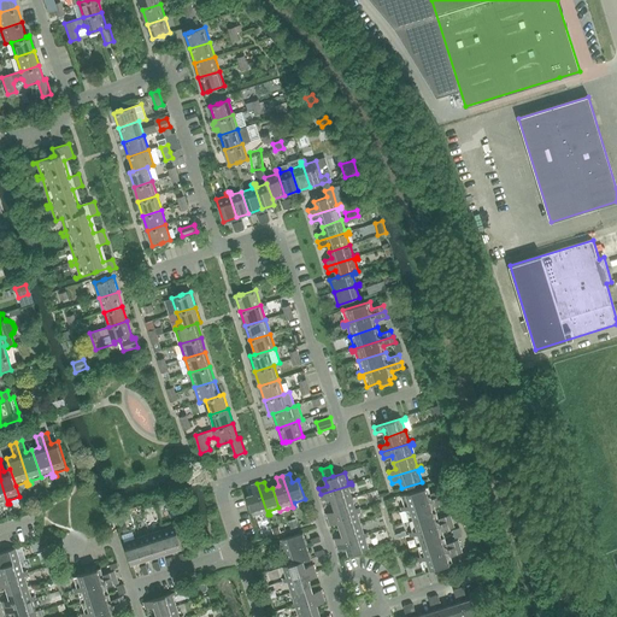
[(268,515),(257,483),(251,486),(253,494),(247,495),(253,516),(264,512),(265,516),(268,515)]
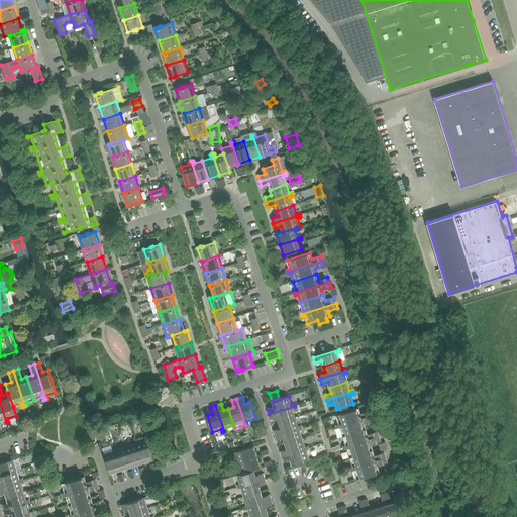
[(269,414),(271,419),(277,417),(279,422),(295,417),(293,408),(295,407),(295,406),(269,414)]
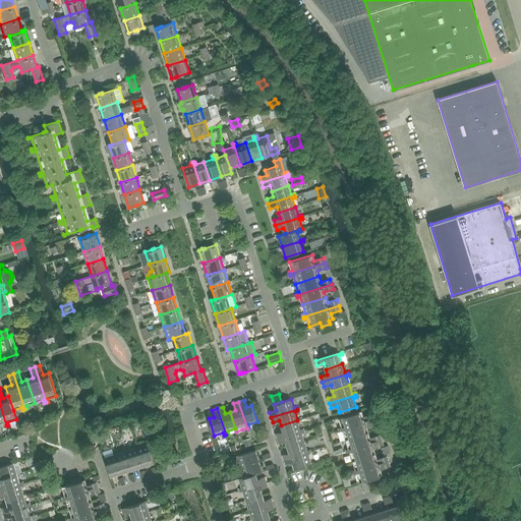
[(342,427),(339,428),(339,429),(374,418),(373,413),(363,416),(361,411),(339,418),(342,427)]
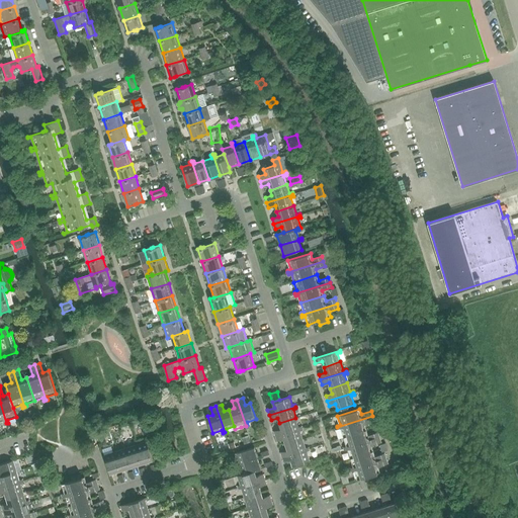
[(341,428),(343,437),(366,430),(365,425),(374,421),(372,416),(337,427),(338,429),(341,428)]
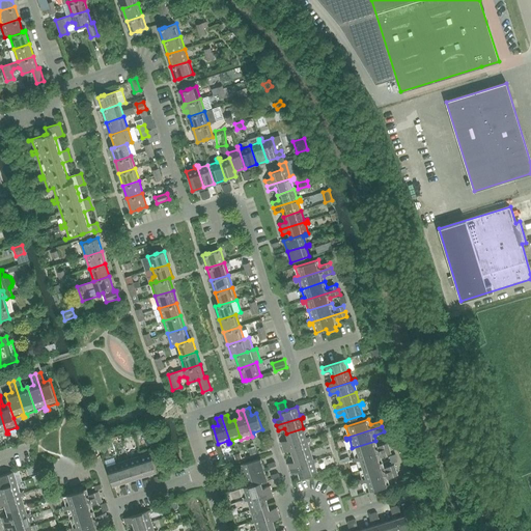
[(303,428),(286,434),(288,440),(281,442),(283,447),(310,439),(309,437),(306,438),(303,428)]
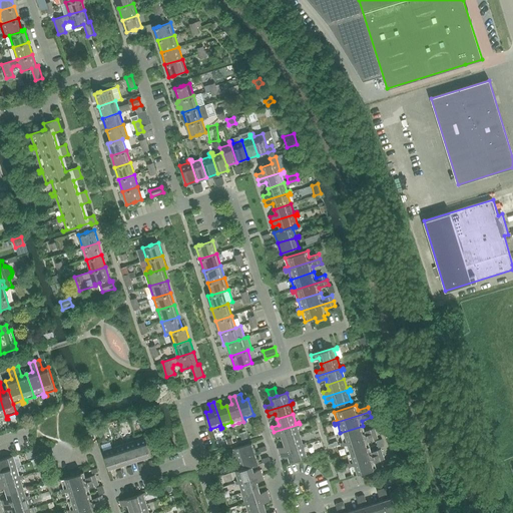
[(274,432),(275,437),(282,435),(284,440),(300,435),(297,426),(300,425),(300,424),(274,432)]
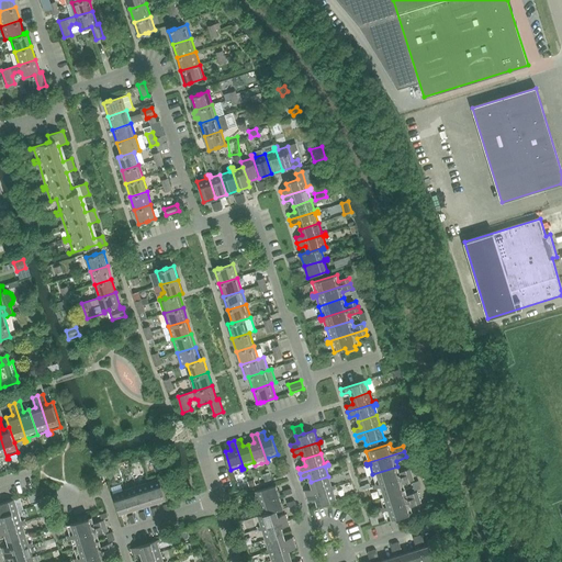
[(373,486),(402,478),(412,474),(409,469),(400,472),(397,467),(372,474),(375,484),(372,485),(373,486)]
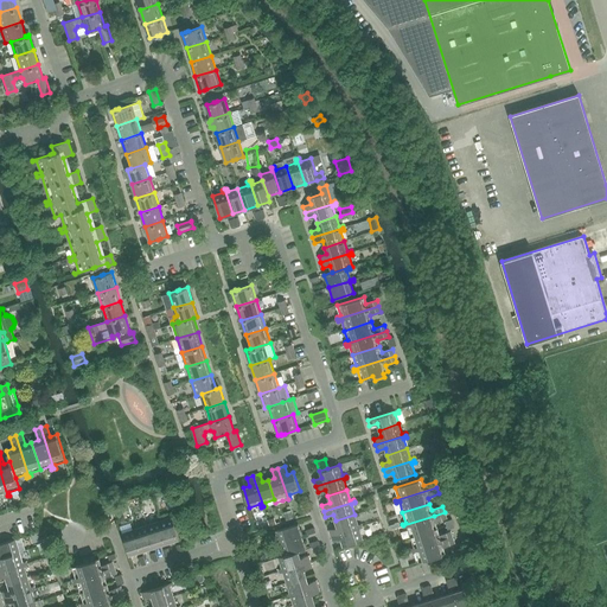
[(434,516),(403,525),(404,528),(407,526),(410,537),(438,529),(435,522),(447,518),(445,512),(434,516)]
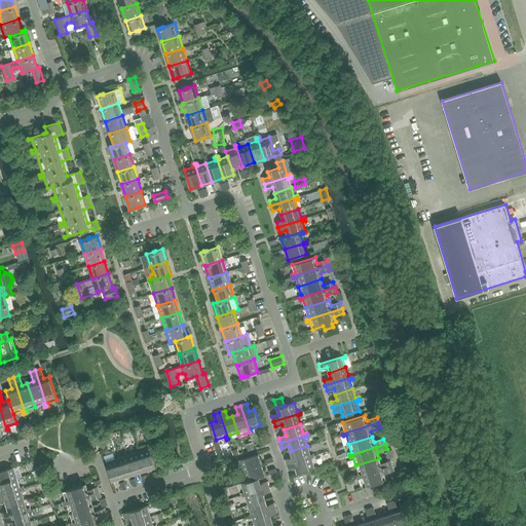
[(139,452),(145,471),(155,466),(148,445),(147,446),(147,449),(139,451),(139,452)]
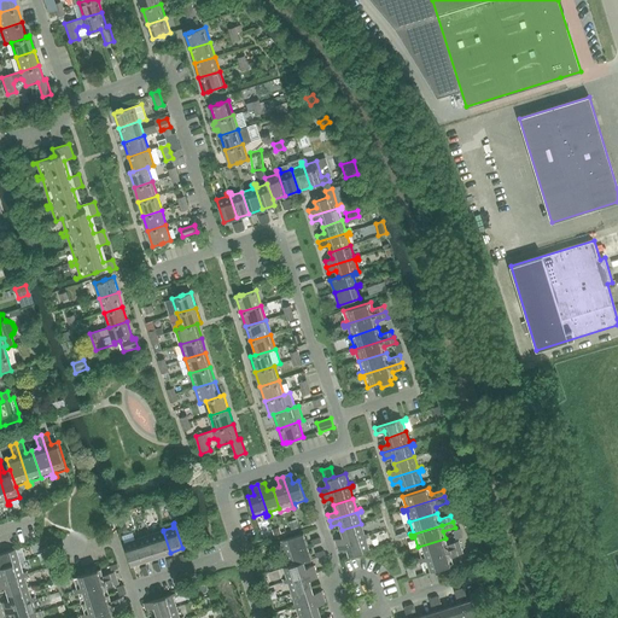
[(361,524),(342,530),(343,537),(336,540),(337,546),(368,536),(368,534),(365,535),(361,524)]
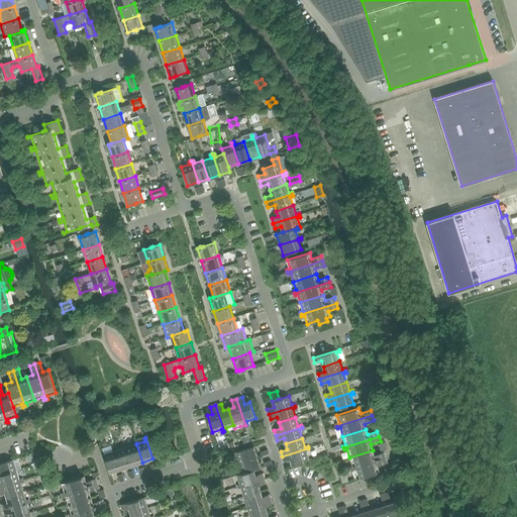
[(125,447),(131,466),(142,462),(136,444),(136,443),(135,441),(133,441),(134,444),(125,447)]
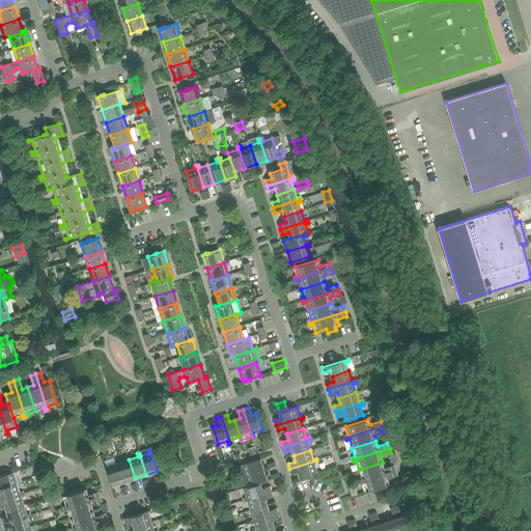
[(128,459),(118,463),(124,482),(135,478),(129,459),(128,456),(127,457),(128,459)]
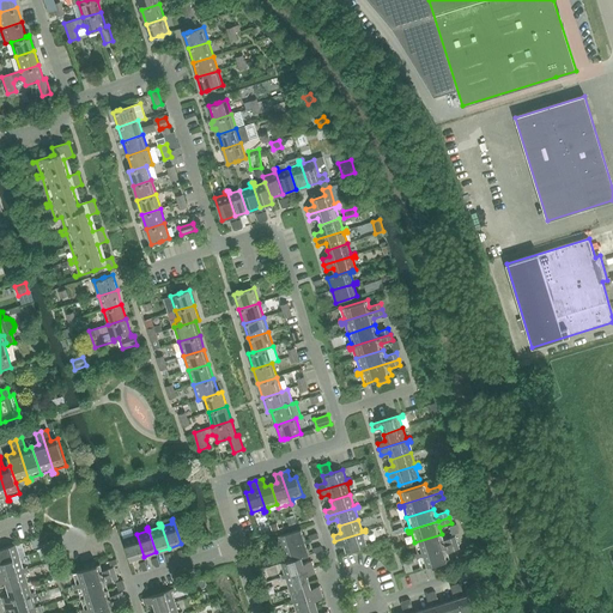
[(280,551),(284,550),(284,548),(305,542),(301,529),(279,536),(283,547),(279,548),(280,551)]
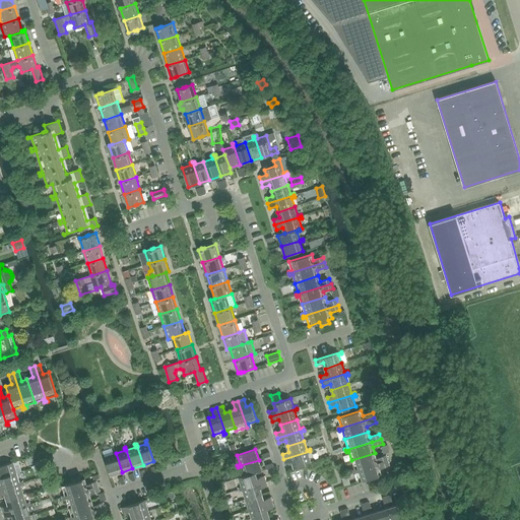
[(105,457),(111,475),(122,472),(116,453),(115,451),(113,451),(114,454),(105,457)]
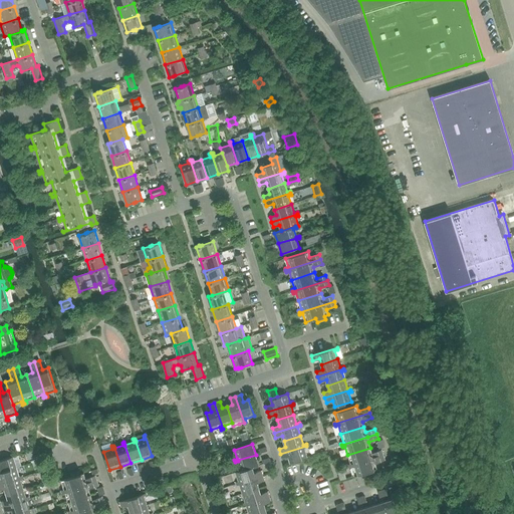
[(280,454),(282,459),(289,457),(290,463),(307,457),(304,448),(307,447),(306,446),(280,454)]
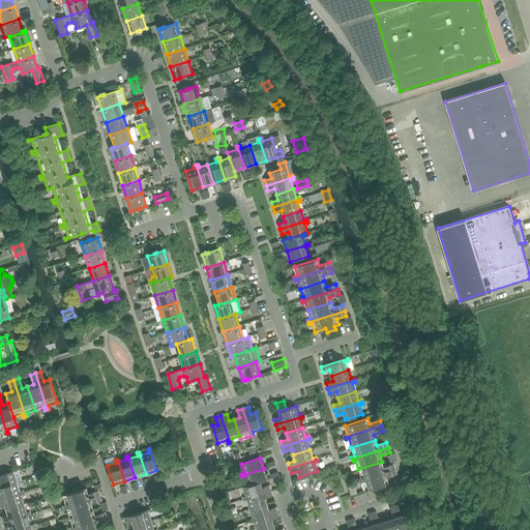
[(358,479),(359,480),(395,469),(393,464),(384,467),(382,462),(358,469),(361,478),(358,479)]
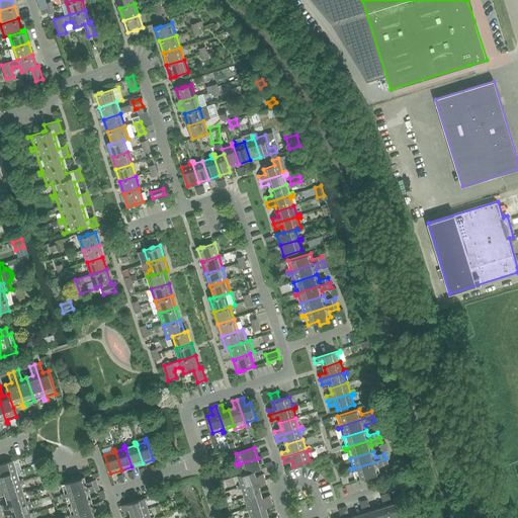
[(254,470),(255,471),(261,468),(258,458),(240,463),(240,464),(242,472),(240,473),(240,476),(254,470)]
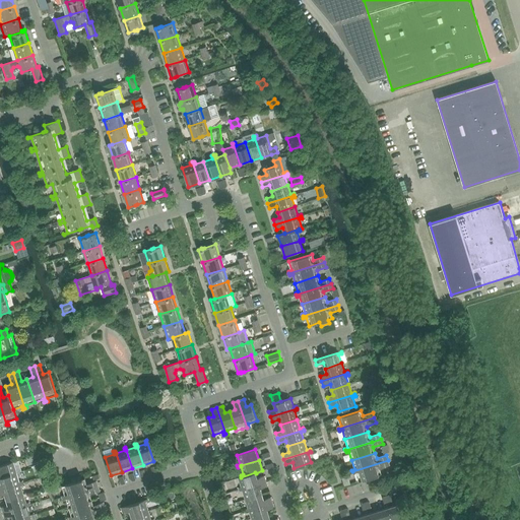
[(388,460),(352,471),(352,473),(355,472),(359,481),(369,478),(371,482),(379,479),(378,475),(382,474),(380,468),(389,465),(388,460)]
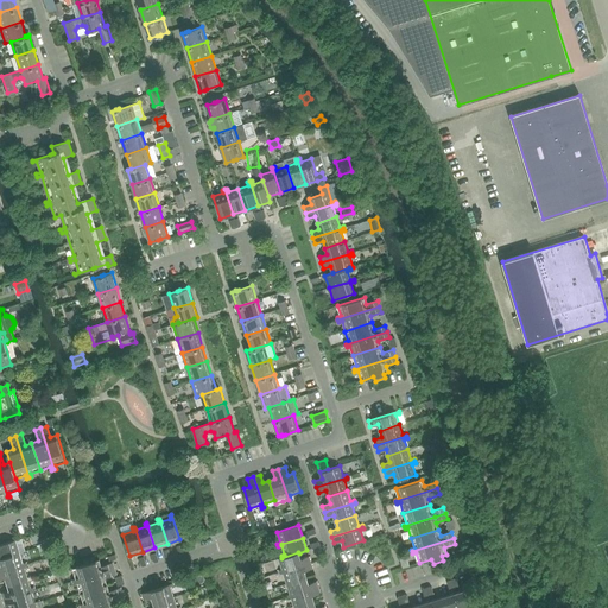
[(0,558),(19,553),(16,540),(0,545),(0,558)]
